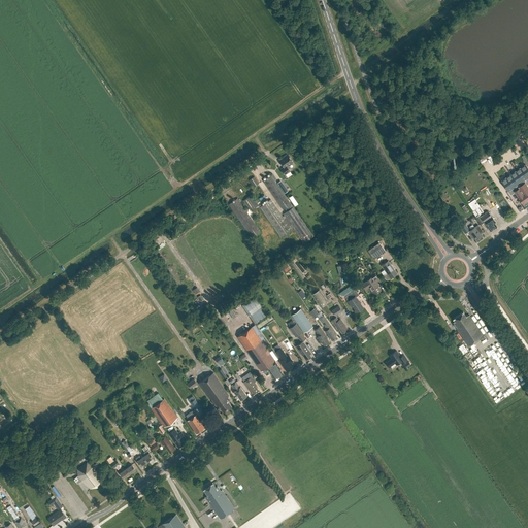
[(501,153),(494,158),(498,163),(504,158),(501,153)]
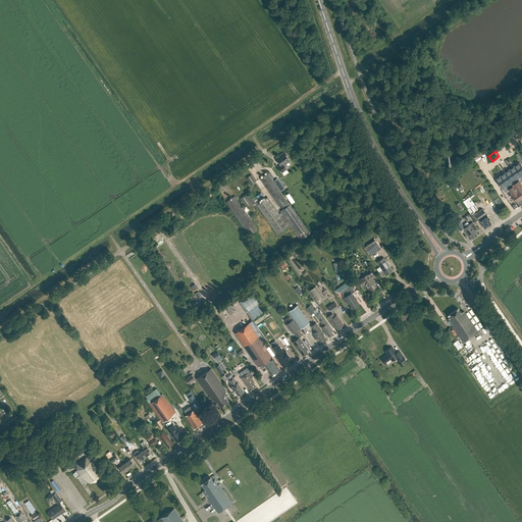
[(289,160),(283,153),(282,153),(279,155),(275,158),(280,165),(277,167),(281,172),(286,169),(283,164),(289,160)]
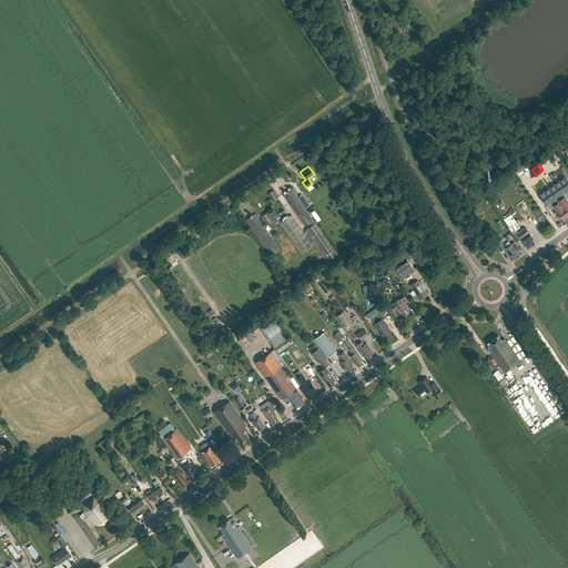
[(486,175),(480,166),(474,171),(480,180),(486,175)]
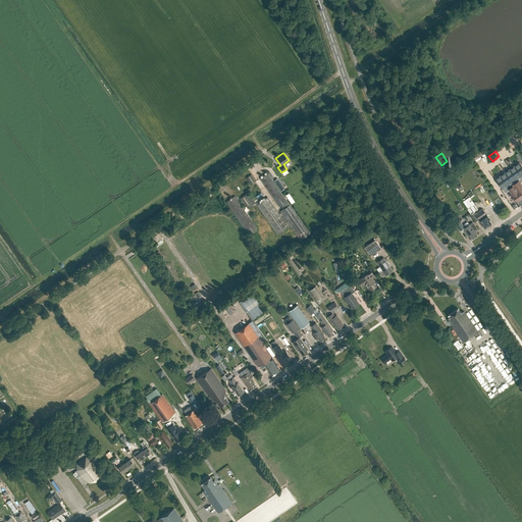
[(510,190),(514,196),(516,198),(514,199),(519,206),(521,203),(521,184),(521,183),(521,181),(521,165),(520,162),(496,178),(503,189),(506,193),(510,190)]
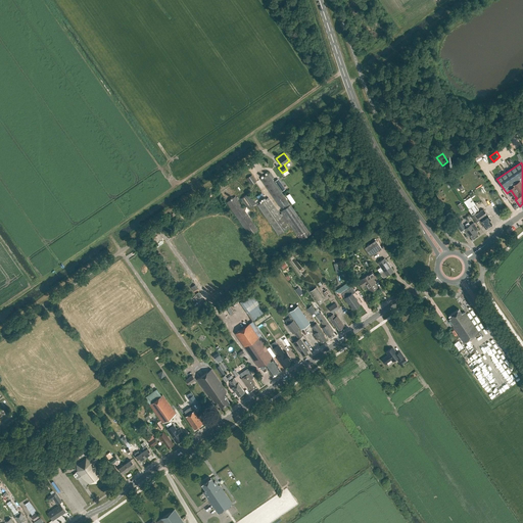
[(283,216),(300,240),(311,233),(290,204),(288,206),(286,203),(288,202),(268,174),(260,179),(280,207),(282,206),(284,208),(281,211),(282,212),(283,216)]
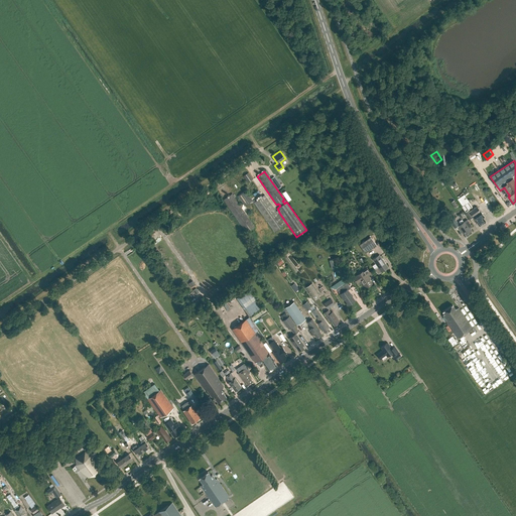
[(248,172),(243,175),(248,182),(253,179),(248,172)]
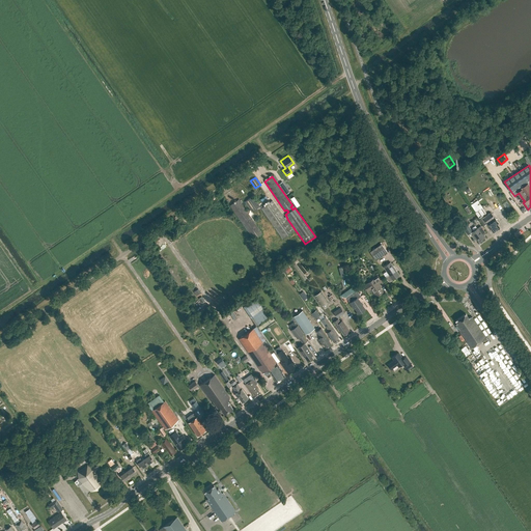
[(282,182),(279,184),(286,194),(289,192),(282,182)]
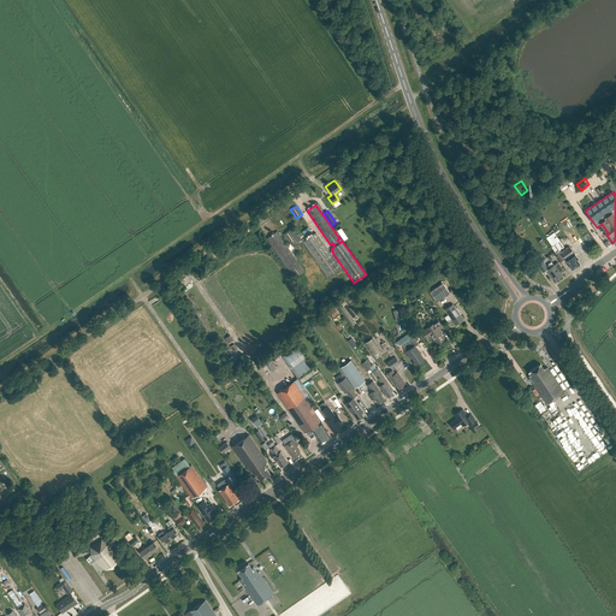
[(294,226),(284,234),(292,246),(301,238),(294,226)]
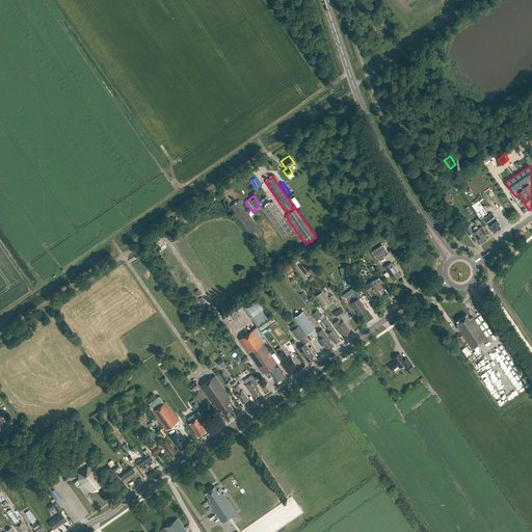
[(239,200),(231,206),(255,239),(262,234),(240,201),(239,200)]
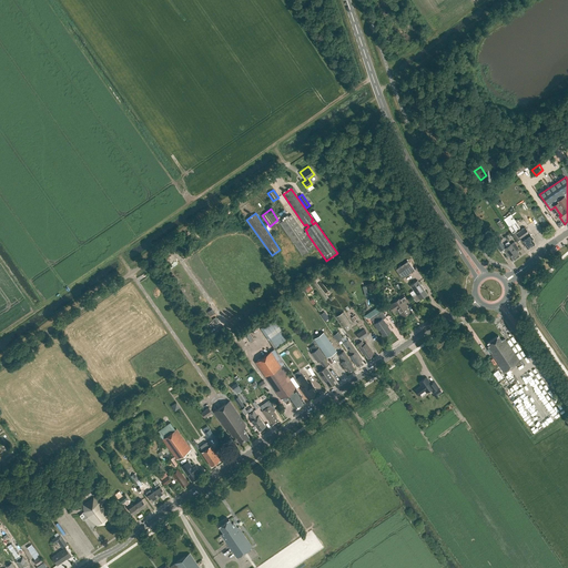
[(314,246),(291,214),(280,222),(302,255),(314,246)]
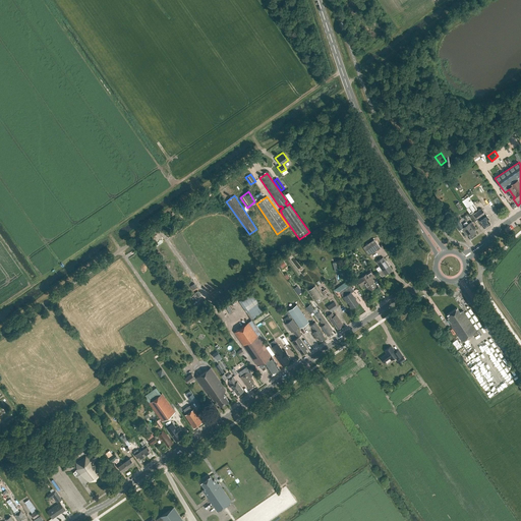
[(478,219),(484,228),(489,224),(489,223),(487,219),(488,218),(485,214),(481,209),(474,214),(473,212),(477,209),(474,205),(466,210),(470,214),(475,221),(478,219)]
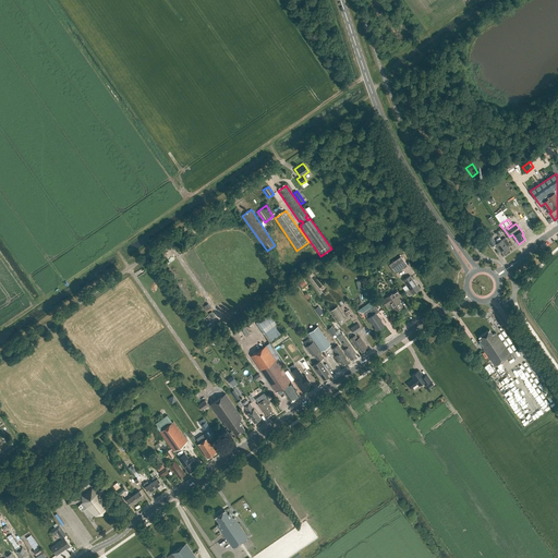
[(492,235),(486,240),(492,246),(495,244),(500,253),(502,252),(504,253),(509,250),(510,249),(508,246),(509,245),(510,245),(510,244),(505,238),(501,240),(498,242),(496,240),(495,241),(492,235)]
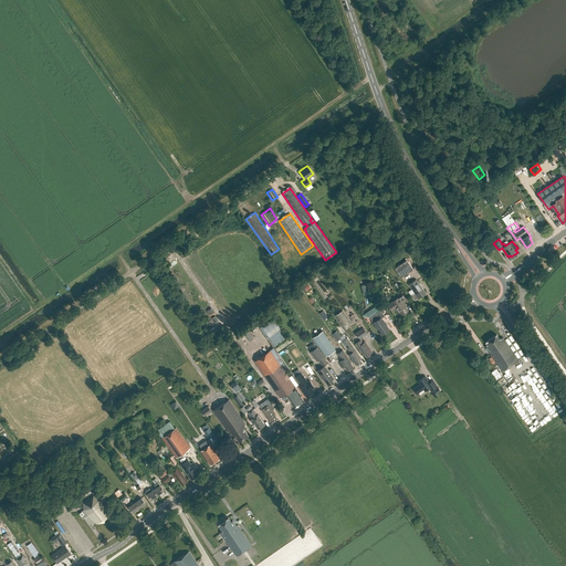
[(395,269),(400,278),(412,269),(411,266),(413,264),(409,258),(395,269)]
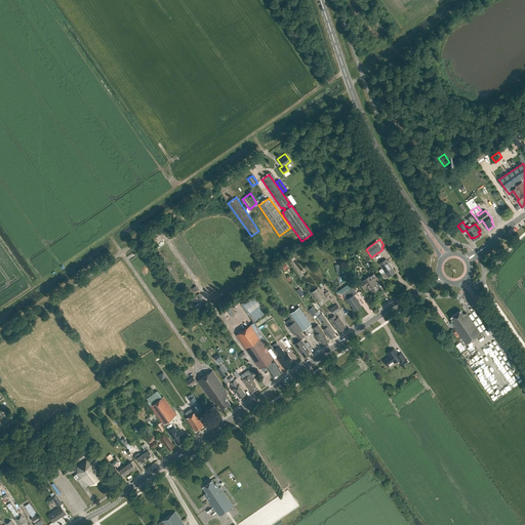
[(379,264),(385,272),(381,274),(384,278),(386,278),(388,276),(388,277),(395,272),(386,258),(379,264)]
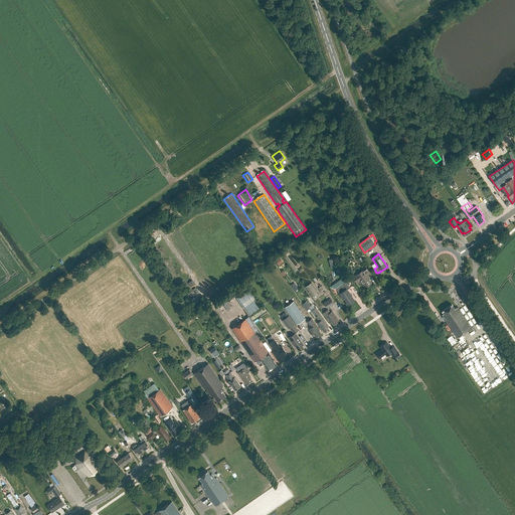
[(360,281),(365,288),(371,283),(366,276),(370,274),(366,268),(353,277),(357,282),(360,281)]
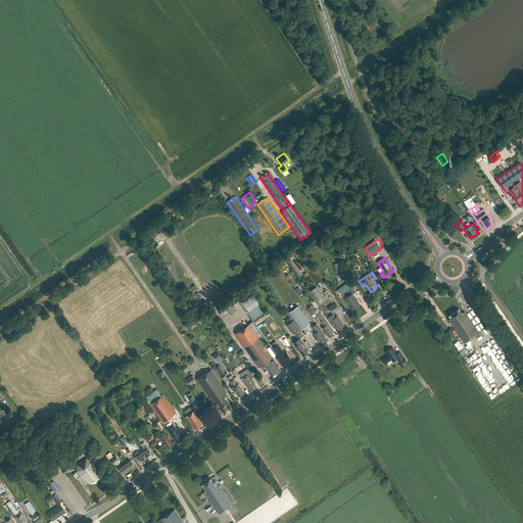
[(351,286),(345,290),(348,295),(344,298),(352,310),(360,304),(352,294),(355,292),(351,286)]
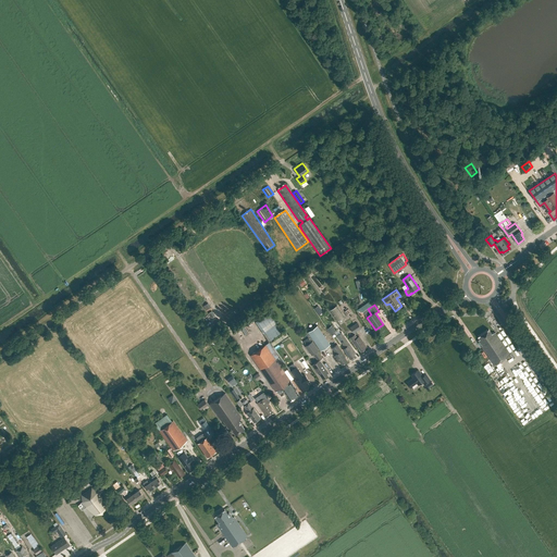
[(330,310),(337,321),(344,318),(336,306),(330,310)]
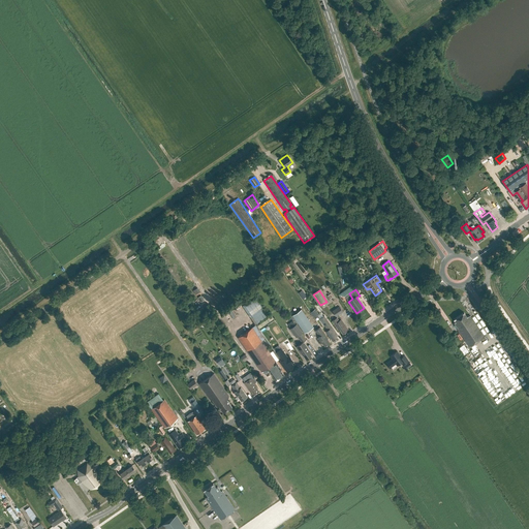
[(221,296),(213,301),(215,305),(216,307),(224,302),(221,296)]
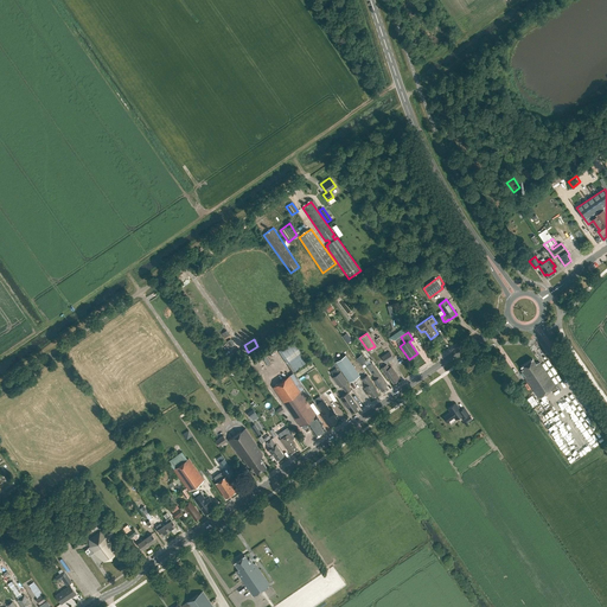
[(279,350),(294,371),(305,364),(289,342),(279,350)]
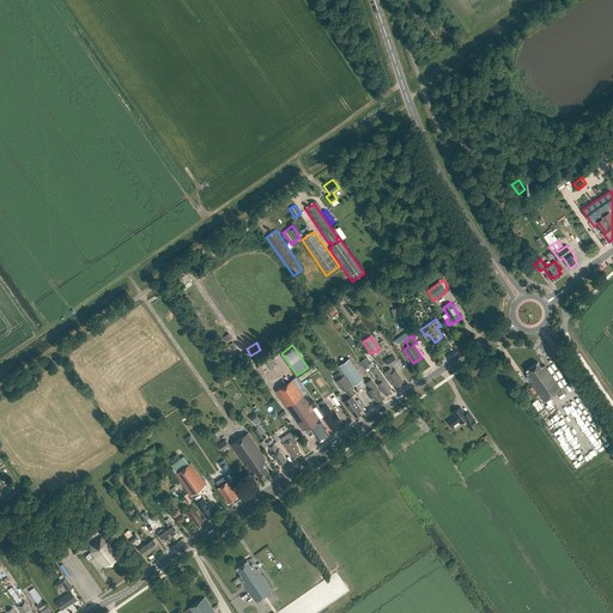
[(384,360),(389,366),(398,360),(393,354),(384,360)]
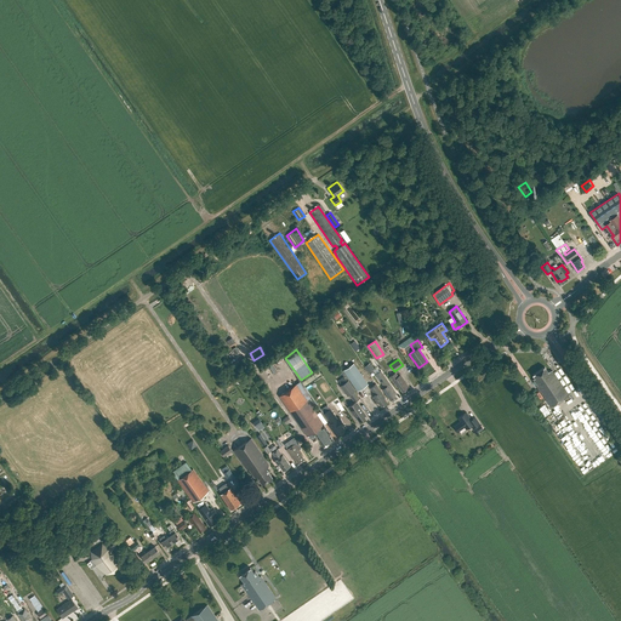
[(368,383),(354,363),(343,370),(358,391),(368,383)]
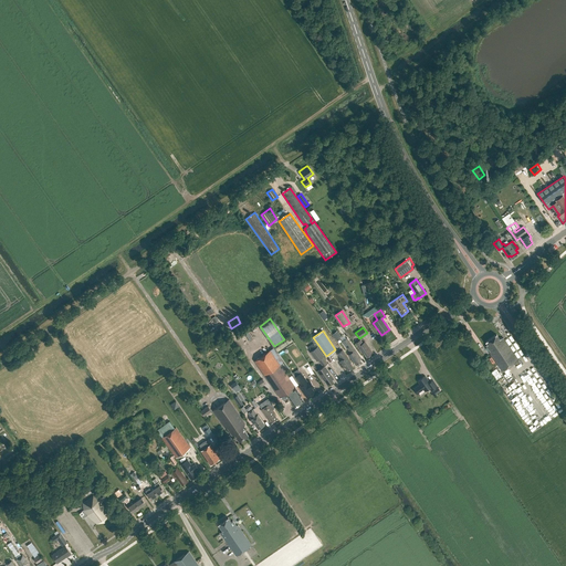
[(341,337),(337,331),(332,334),(336,341),(341,337)]
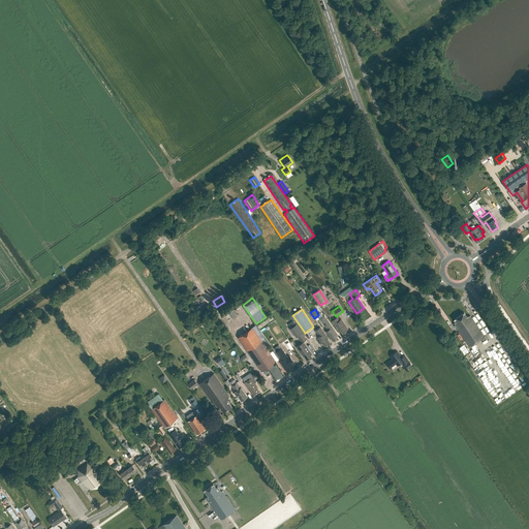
[(454,319),(456,321),(455,322),(458,328),(457,329),(469,346),(485,336),(470,315),(467,316),(464,312),(454,319)]
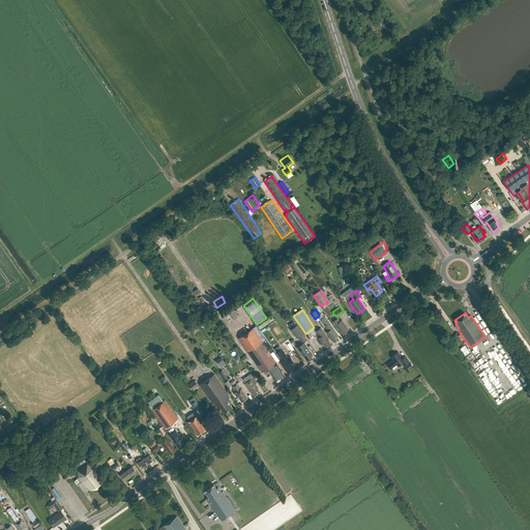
[(326,332),(332,343),(339,339),(333,331),(334,330),(325,317),(320,320),(328,331),(326,332)]
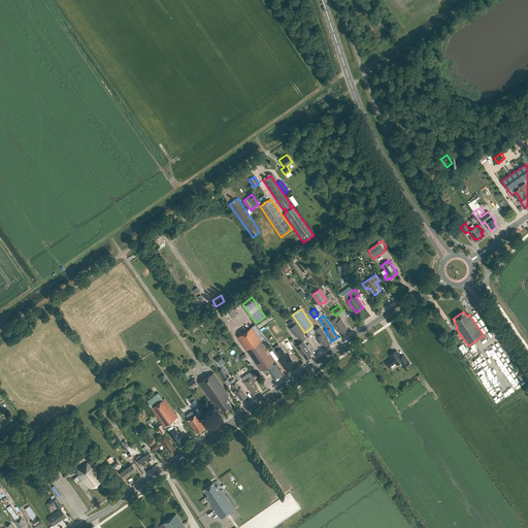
[(338,328),(342,333),(347,330),(345,329),(347,328),(340,319),(339,320),(336,316),(331,319),(333,323),(337,329),(338,328)]
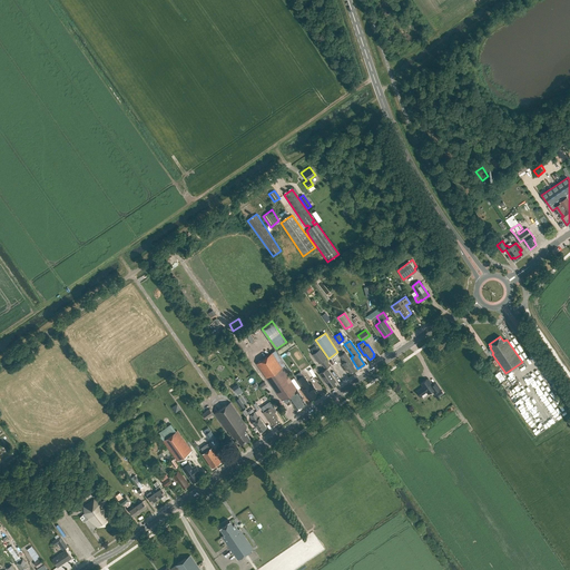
[(313,354),(318,363),(321,362),(325,369),(320,373),(326,384),(327,383),(330,387),(335,383),(334,382),(336,381),(333,377),(332,377),(331,376),(332,375),(327,369),(331,366),(325,359),(326,359),(320,349),(318,350),(316,346),(311,350),(313,353),(313,354)]
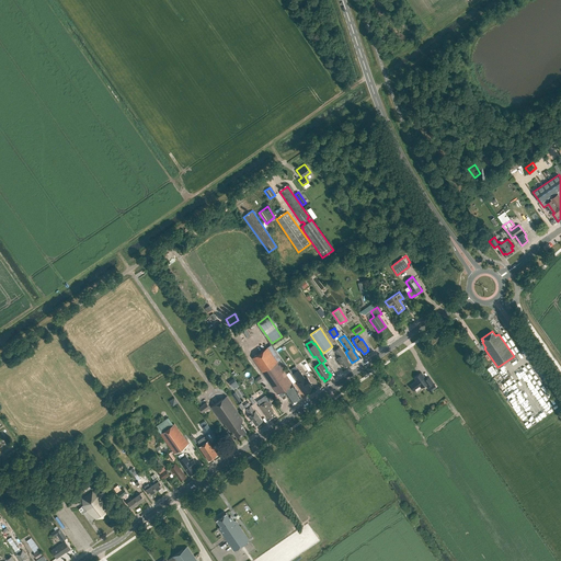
[(339,356),(338,357),(341,364),(342,363),(344,367),(350,364),(346,359),(347,358),(339,346),(334,350),(339,356)]
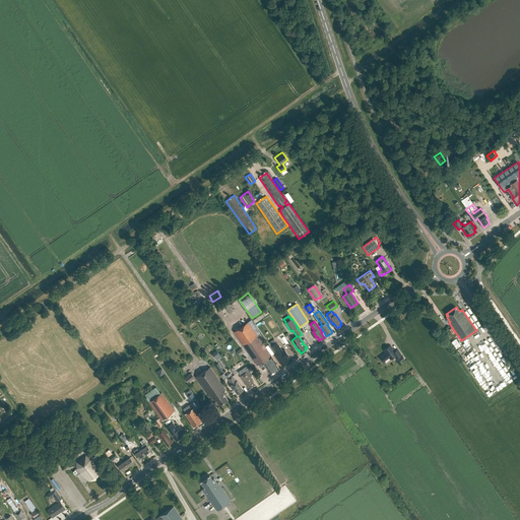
[(263,362),(271,374),(275,371),(279,368),(275,363),(276,363),(248,322),(234,331),(257,365),(263,362)]
